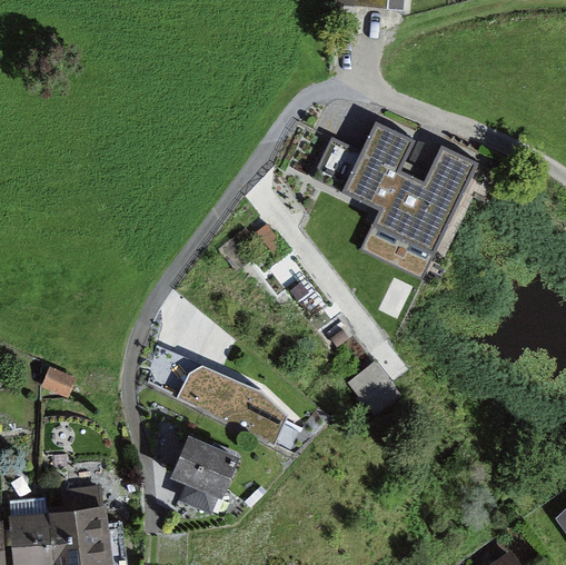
[(411,0),(343,0),(343,9),(410,18),(411,0)]
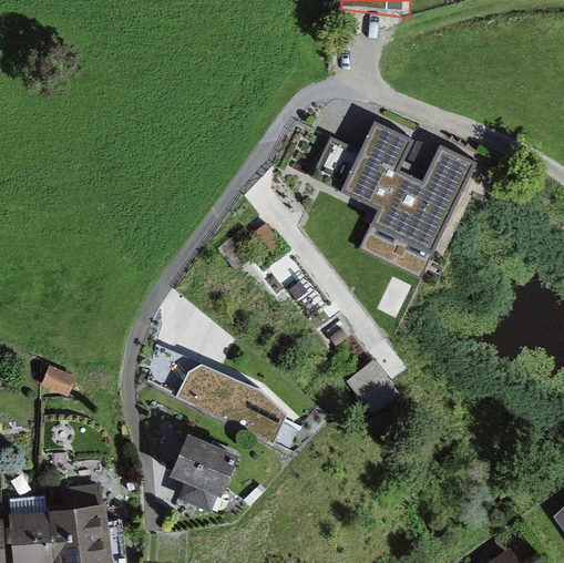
[(440,265),(489,166),(441,143),(424,176),(406,167),(419,141),(375,120),(362,144),(340,191),(377,208),(367,228),(440,265)]
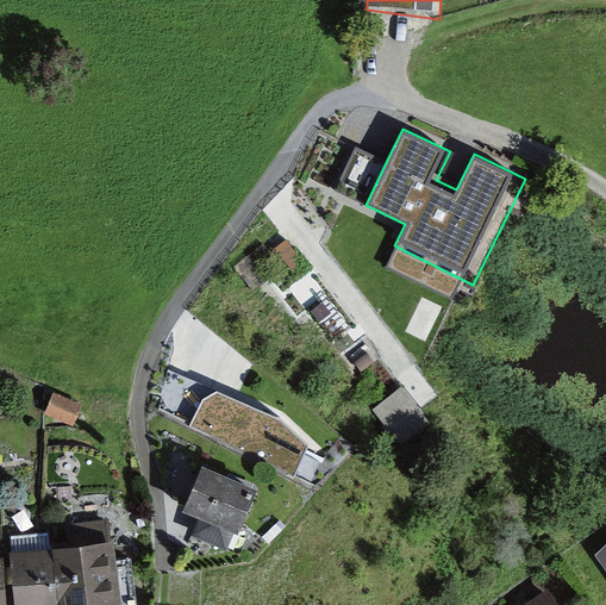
[(389,155),(357,138),(331,188),(366,205),(389,155)]
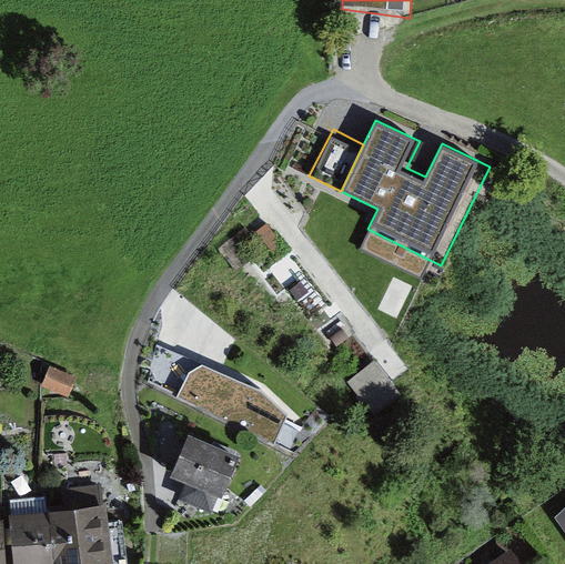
[(253,388),(157,343),(149,394),(273,453),(288,425),(253,388)]
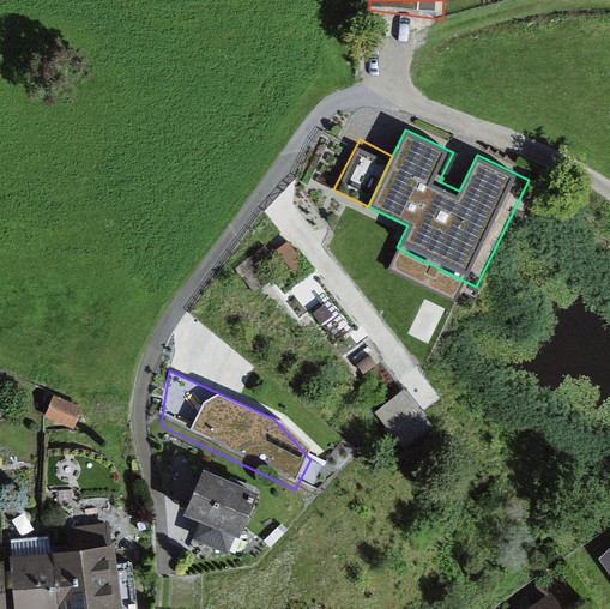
[(83,415),(56,401),(47,417),(73,432),(83,415)]
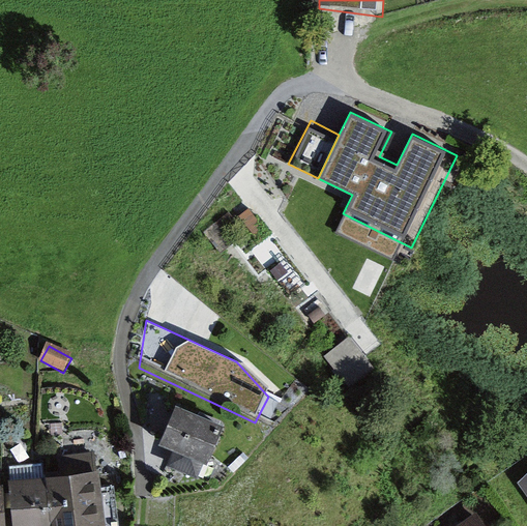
[(360,371),(348,359),(328,378),(341,390),(360,371)]
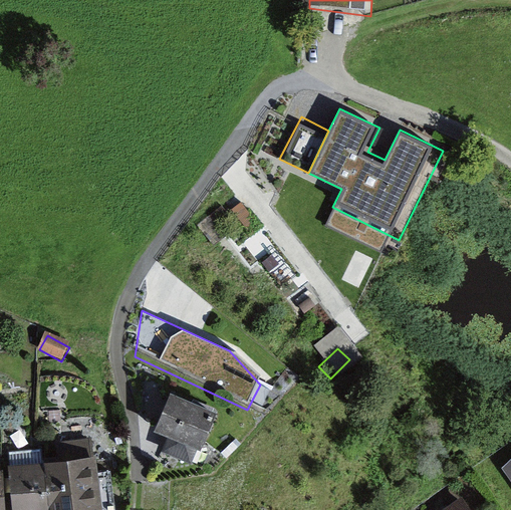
[(213,415),(163,394),(148,431),(165,437),(158,452),(193,466),(213,415)]
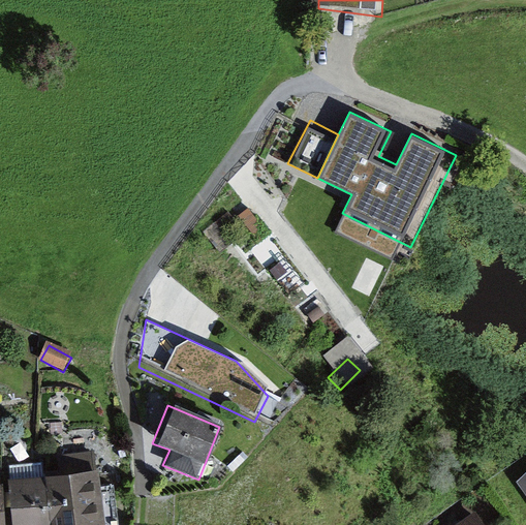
[(90,453),(53,456),(55,471),(43,472),(49,524),(111,524),(107,486),(92,487),(90,453)]
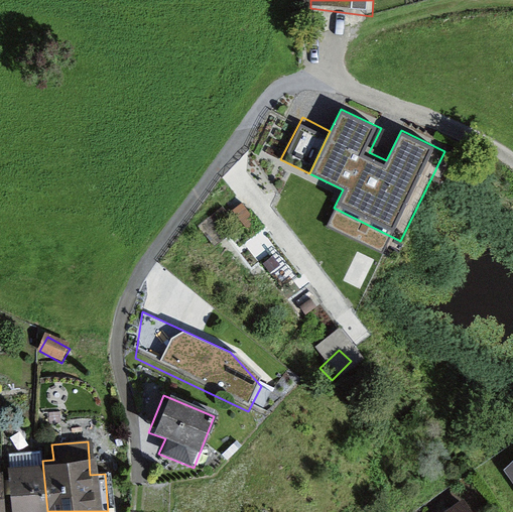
[(5,466),(0,466),(5,511),(47,511),(42,461),(37,462),(36,452),(4,455),(5,466)]
